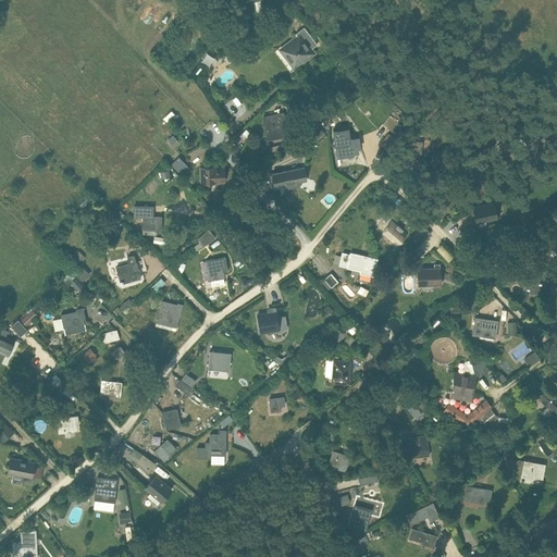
[(260,0),(252,0),(257,12),(263,10),(260,0)]
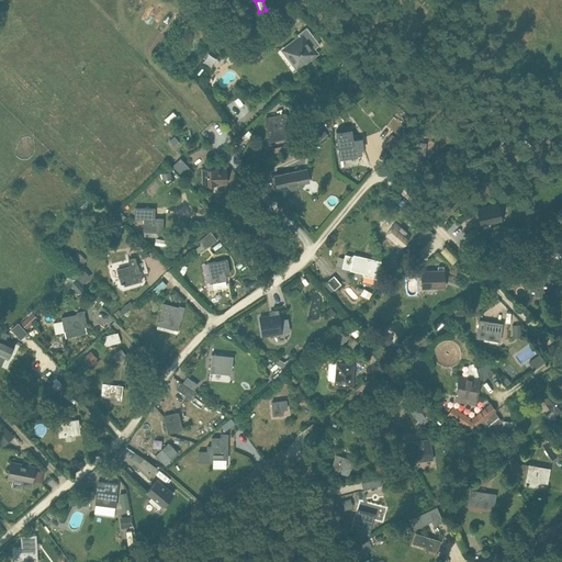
[(296,70),(319,54),(303,32),(280,48),(296,70)]
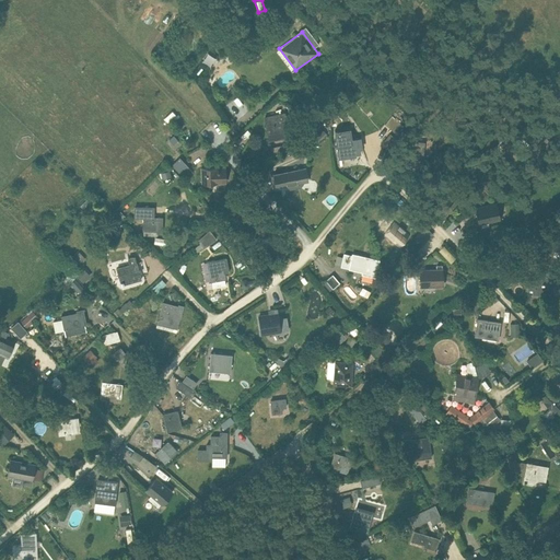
[(331,112),(339,121),(347,114),(339,105),(331,112)]
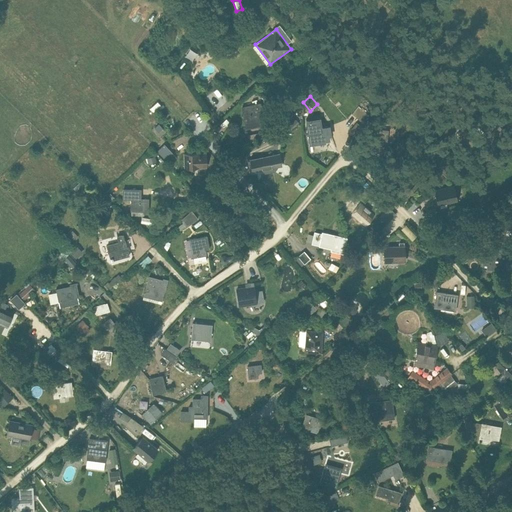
[(247,105),(241,106),(246,129),(262,126),(258,100),(247,102),(247,105)]
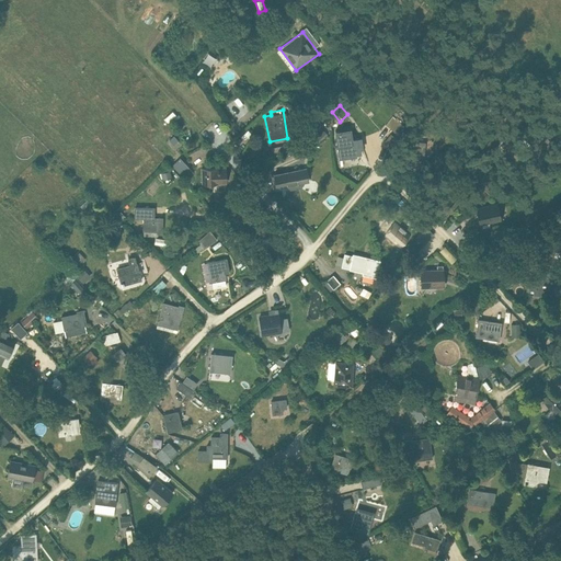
[(386,125),(397,134),(404,126),(392,116),(386,125)]
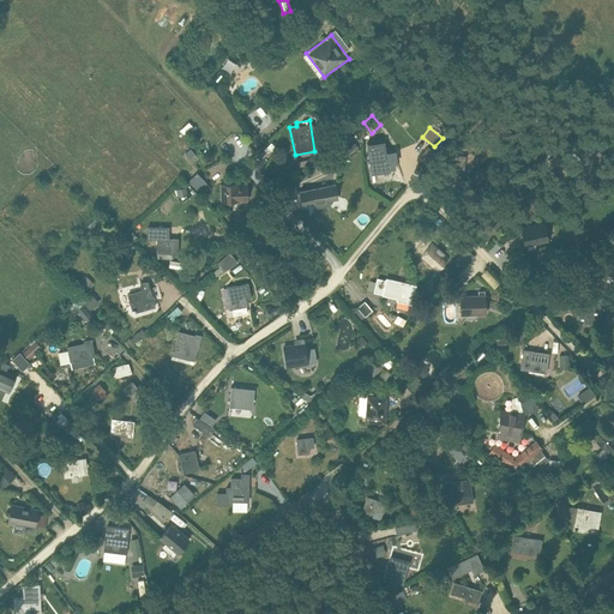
[(355,146),(350,142),(342,150),(347,155),(355,146)]
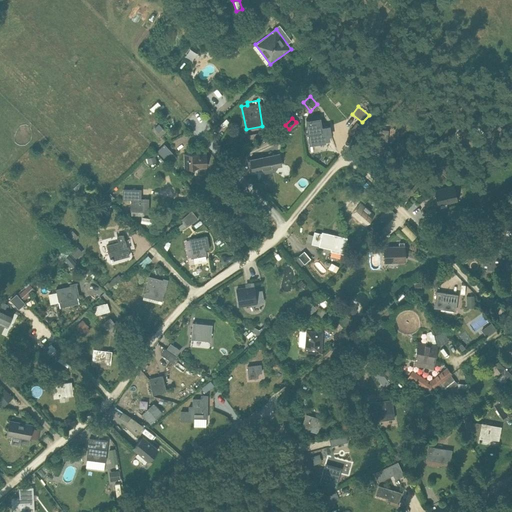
[(356,137),(356,138),(364,128),(357,122),(357,123),(355,124),(349,132),(355,137),(356,137)]
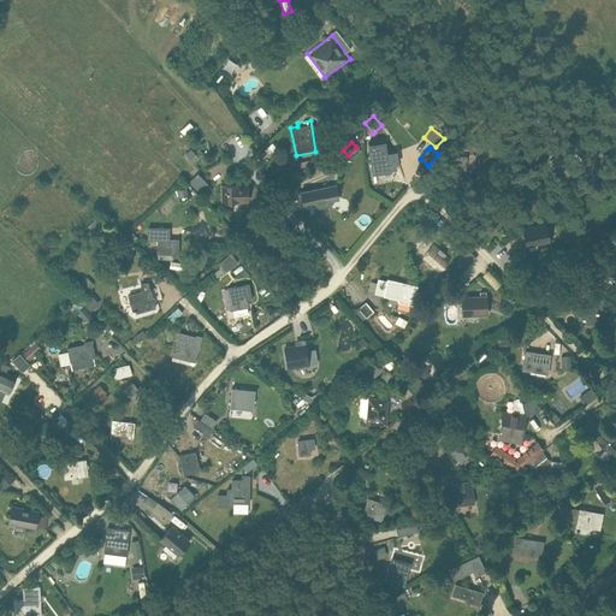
[(400,164),(397,150),(384,153),(385,158),(369,161),(372,176),(392,172),(392,171),(398,170),(397,165),(400,164)]
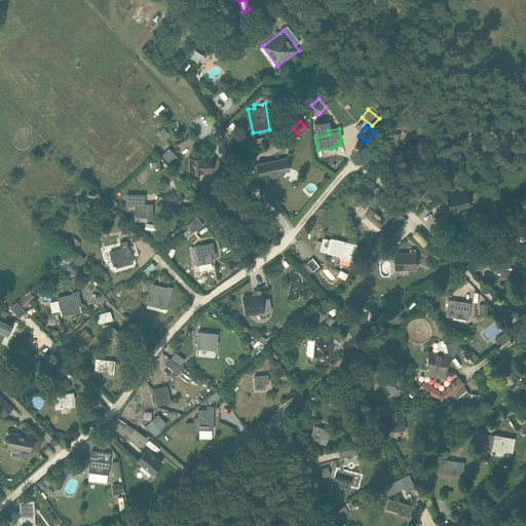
[(397,158),(399,133),(380,132),(379,146),(385,147),(384,158),(397,158)]
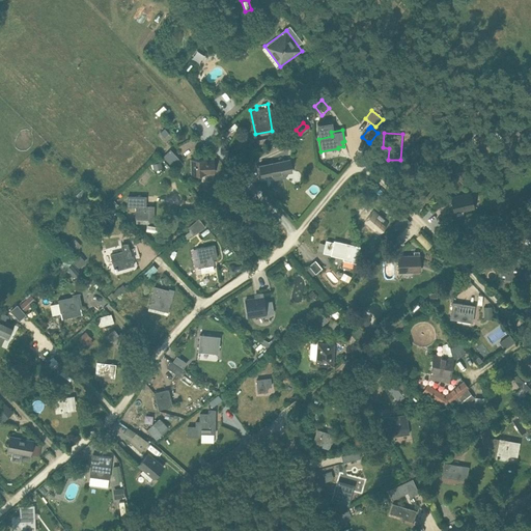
[(164,156),(175,169),(183,163),(171,149),(164,156)]
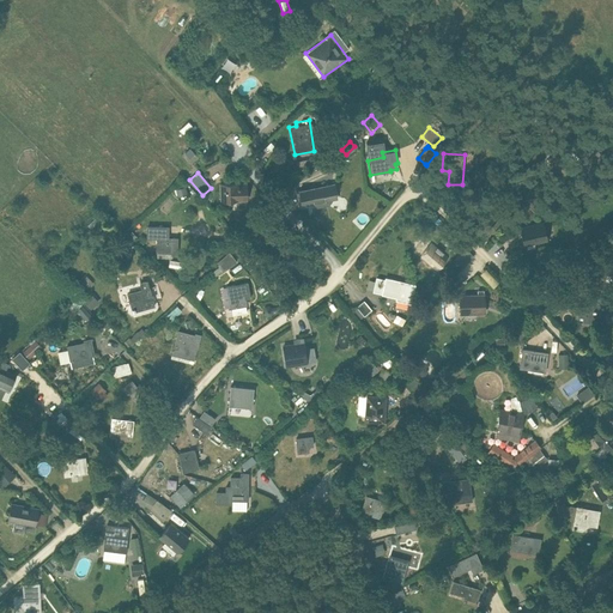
[(277,175),(277,177),(274,177),(271,186),(273,187),(283,189),(286,178),(277,175)]
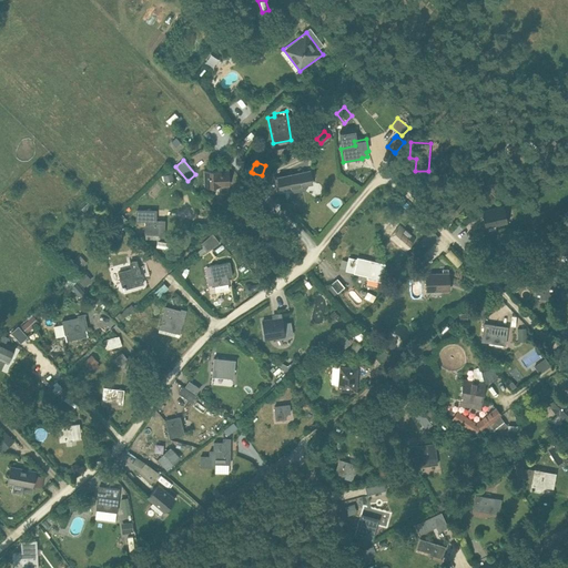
[(229,170),(204,171),(205,185),(229,184),(229,170)]
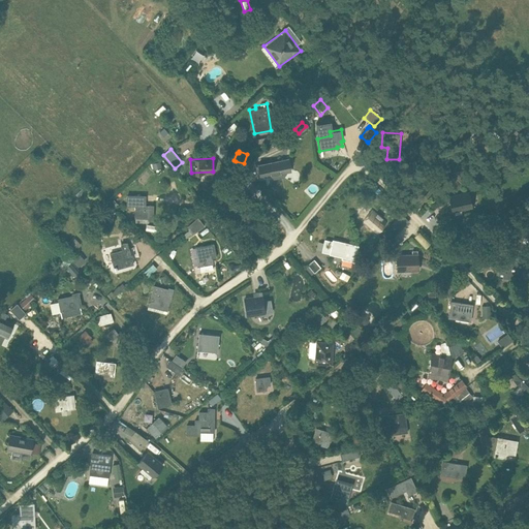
[(291,170),(288,158),(258,164),(258,163),(256,164),(258,177),(291,170)]
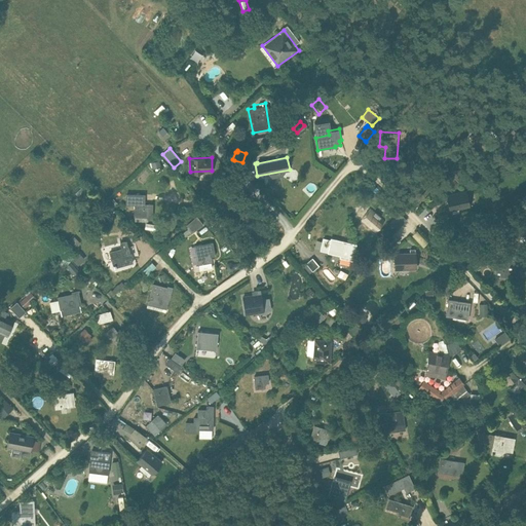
[(471,205),(467,190),(447,195),(450,210),(471,205)]
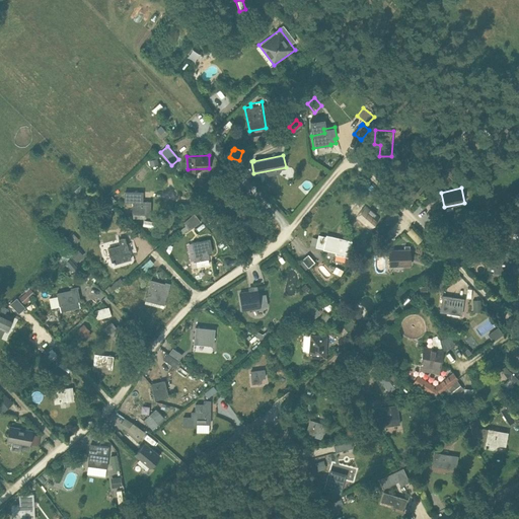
[(150,202),(142,201),(143,192),(126,192),(125,201),(133,201),(133,213),(137,213),(146,213),(146,215),(150,216),(150,202)]
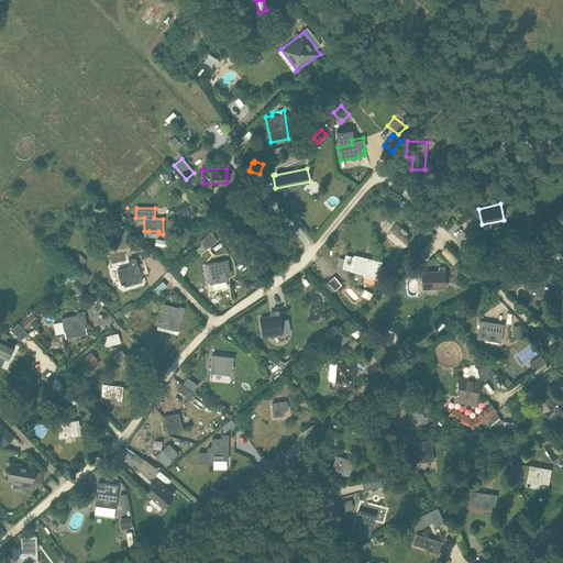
[(397,218),(385,231),(399,245),(412,232),(397,218)]
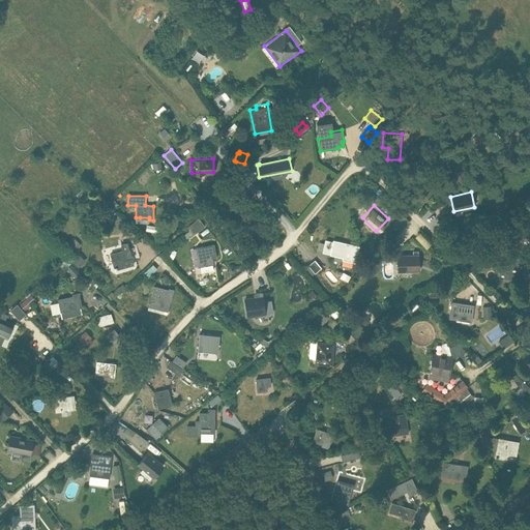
[(409,222),(404,216),(394,227),(400,232),(409,222)]
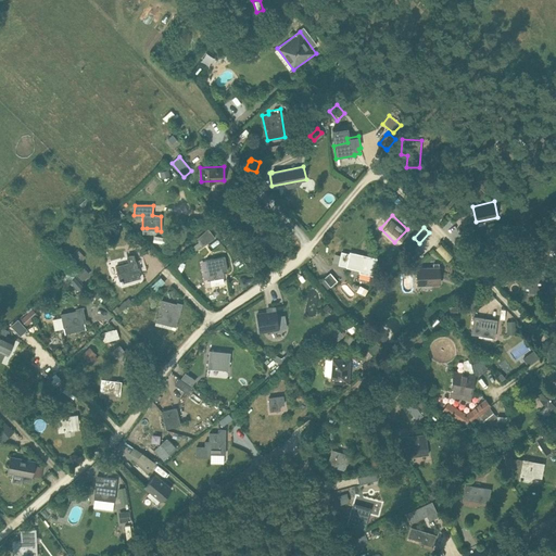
[(215,238),(209,229),(199,238),(200,239),(199,240),(203,247),(215,238)]
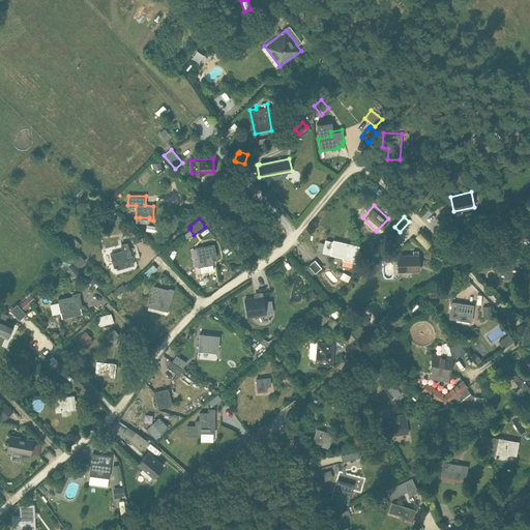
[(518,221),(501,233),(504,237),(521,225),(518,221)]
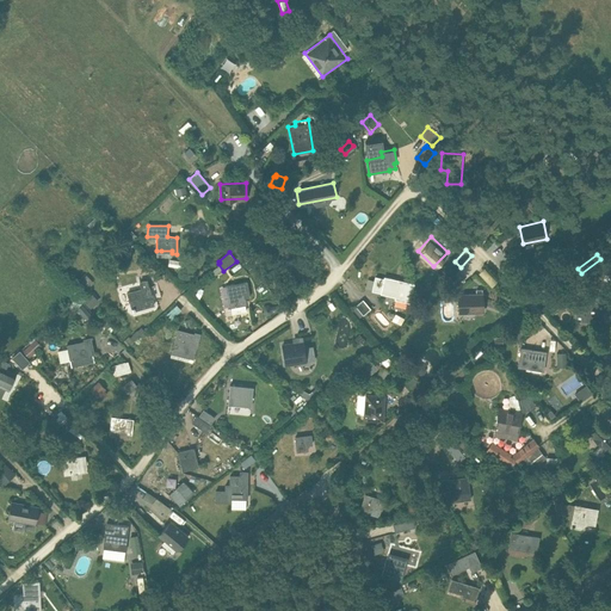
[(556,265),(551,273),(560,279),(566,271),(556,265)]
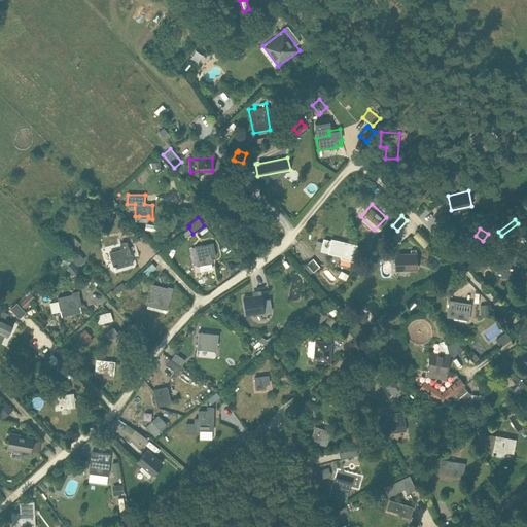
[(331,241),(324,239),(321,250),(328,252),(341,255),(340,258),(353,261),(357,244),(342,241),(331,238),(331,241)]
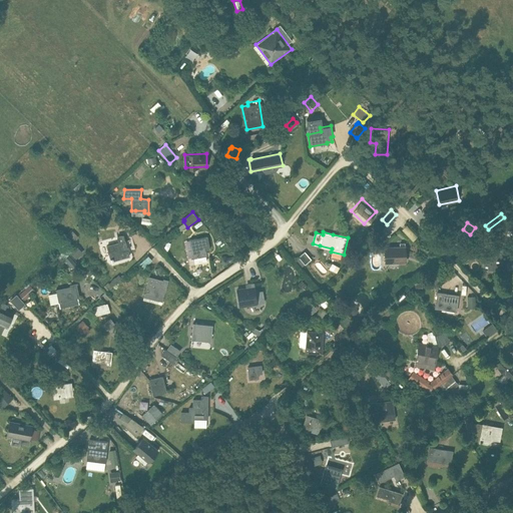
[(119,241),(106,245),(110,259),(113,258),(113,261),(129,255),(125,240),(123,234),(117,236),(119,241)]
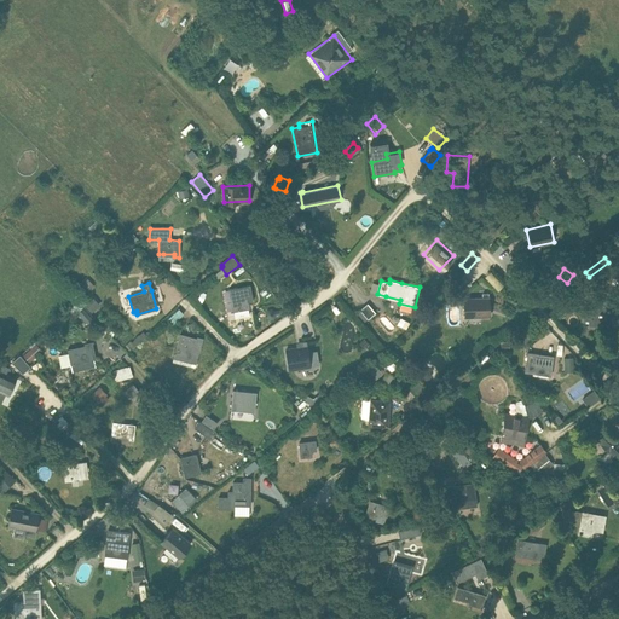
[(491,293),(482,294),(484,299),(464,300),(464,313),(464,316),(473,316),(485,316),(487,316),(490,314),(490,308),(492,308),(491,293)]
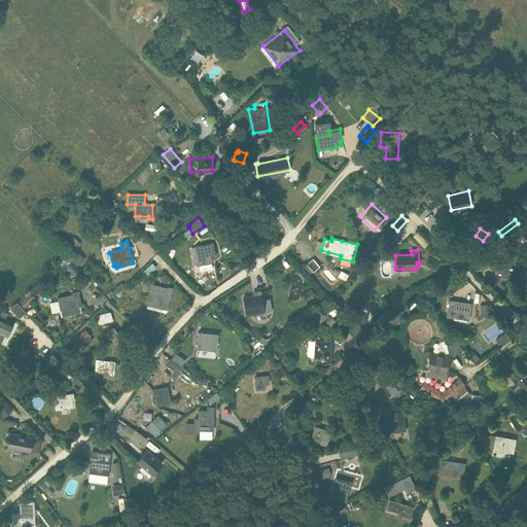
[(210,250),(192,253),(195,266),(200,265),(201,271),(212,268),(211,261),(212,261),(210,250)]
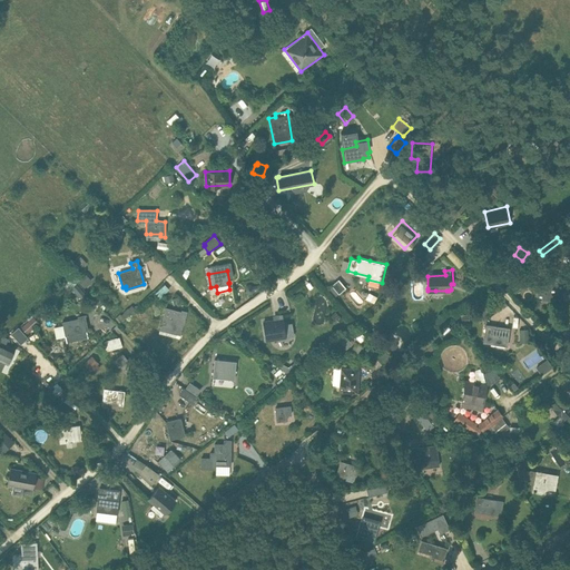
[(77,278),(86,287),(94,281),(85,272),(77,278)]
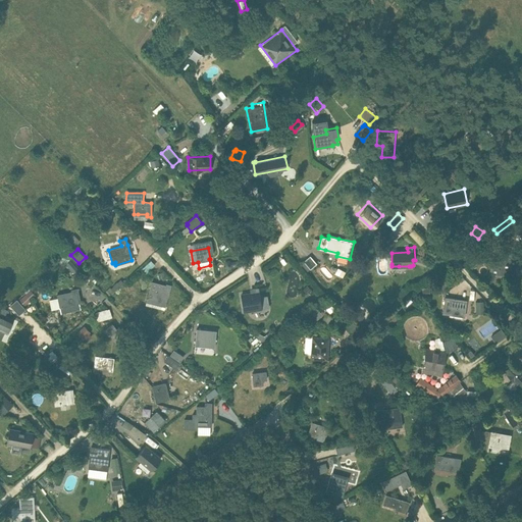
[(521,255),(502,254),(502,260),(492,259),(492,269),(497,269),(497,273),(502,273),(511,274),(511,263),(515,263),(515,265),(521,265),(521,255)]
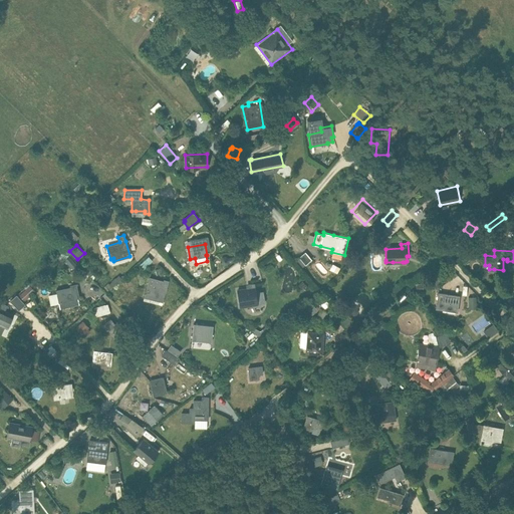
[(304,265),(312,258),(305,251),(297,258),(304,265)]
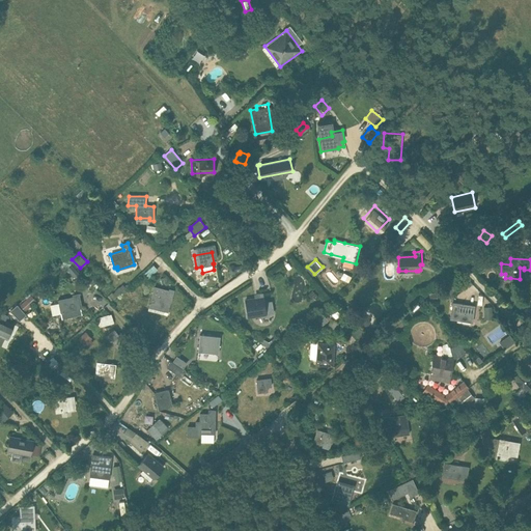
[(73,262),(66,267),(75,277),(81,273),(73,262)]
